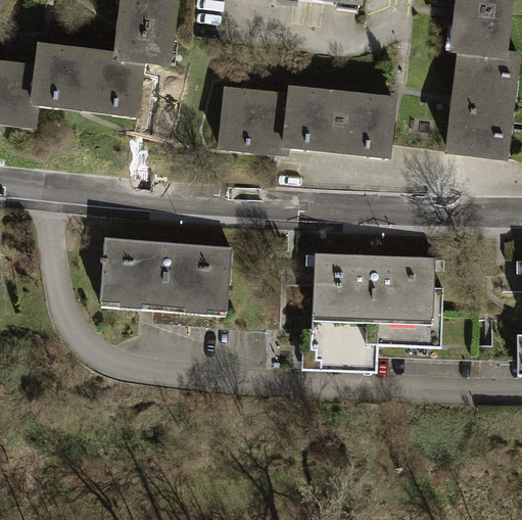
[(32,65),(0,61),(0,116),(30,121),(31,104),(53,107),(54,98),(109,104),(108,114),(132,117),(138,62),(164,65),(172,0),(320,0),(356,4),(356,0),(117,0),(111,55),(34,46),(32,65)]
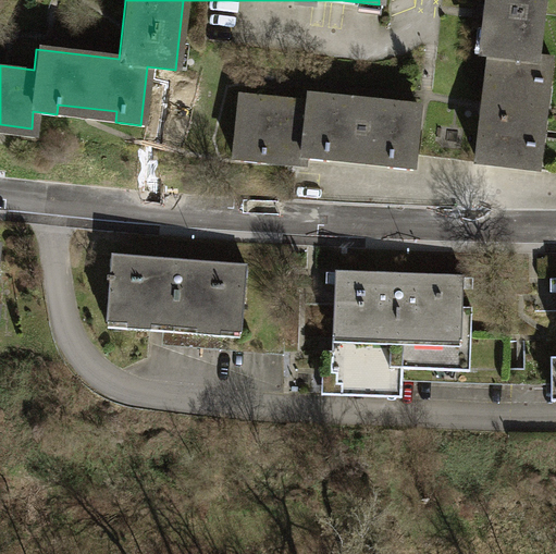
[(484,0),(483,9),(478,53),(487,54),(481,107),(474,160),(535,168),(538,144),(530,143),(538,84),(547,85),(551,58),(533,56),(540,0),(484,0)]
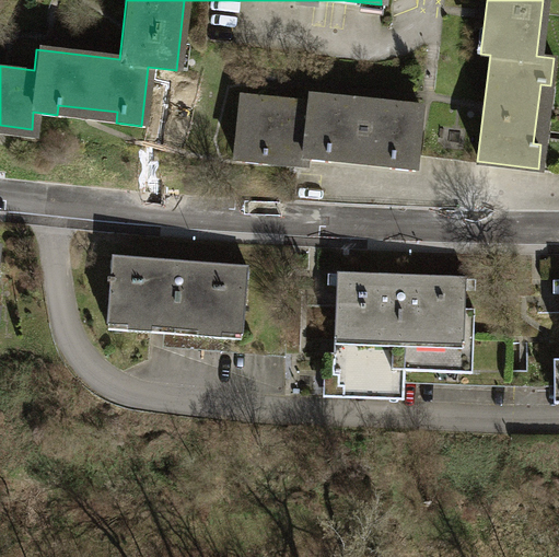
[(307,104),(237,96),(230,161),(265,165),(266,155),(325,162),(326,152),(386,159),(385,166),(408,169),(415,108),(309,96),(307,104)]
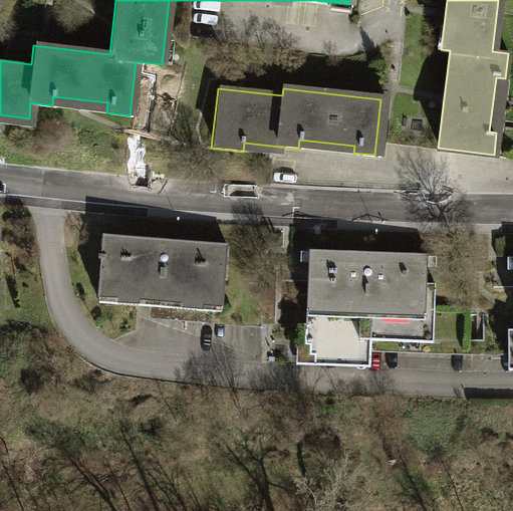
[(227,243),(103,233),(98,291),(222,301),(227,243)]
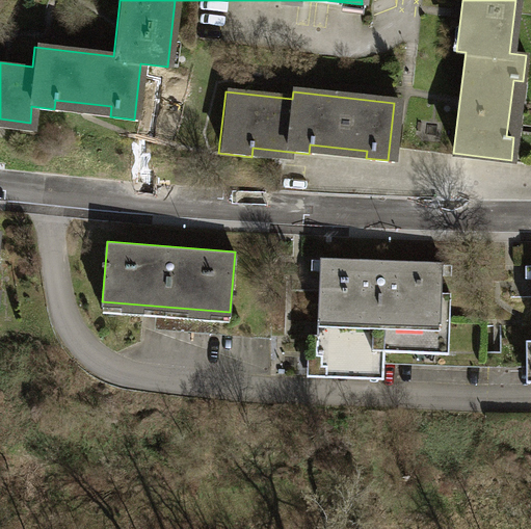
[(443,261),(320,257),(316,375),(382,377),(383,350),(449,352),(451,291),(442,291),(443,261)]
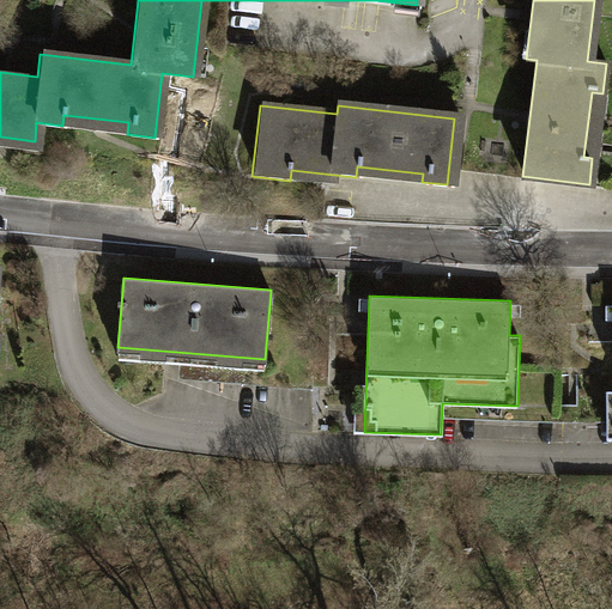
All buildings are outlined.
